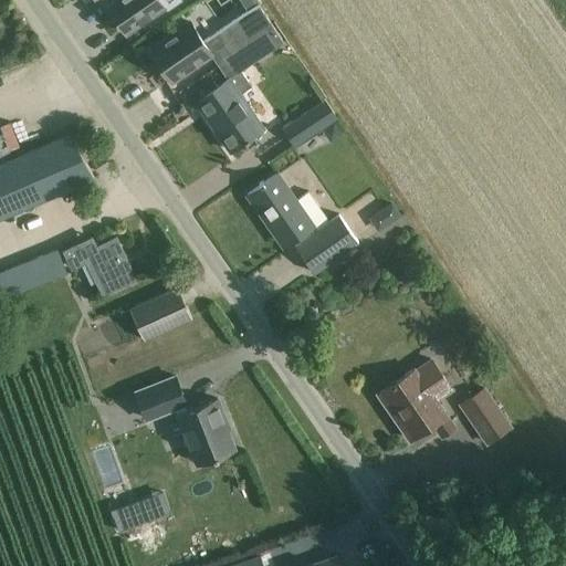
[(117,0),(108,7),(127,34),(166,8),(160,0),(117,0)]
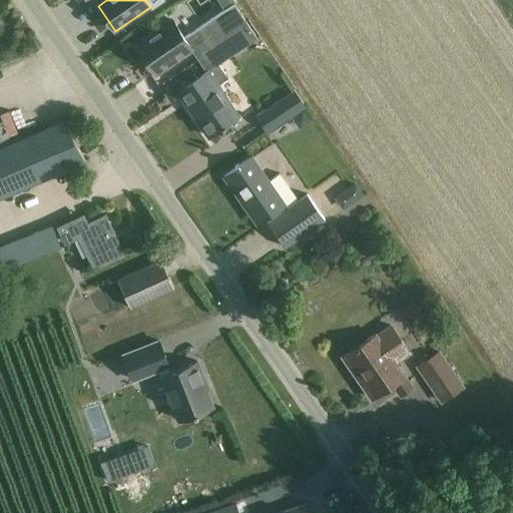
[(234,3),(184,37),(173,20),(136,44),(155,73),(192,48),(200,60),(217,49),(211,40),(231,26),(233,29),(246,20),(234,3)]
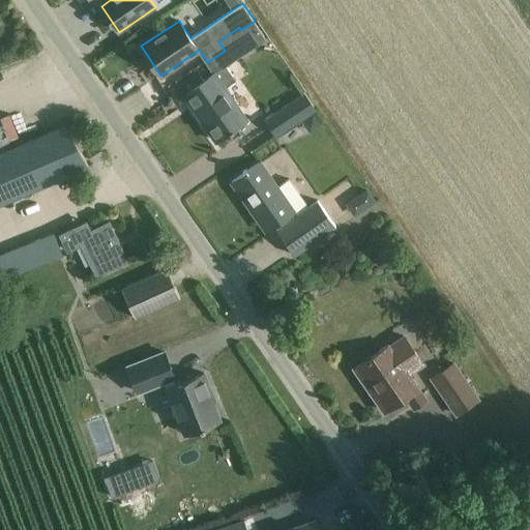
[(218,41),(225,51),(207,62),(215,74),(226,65),(226,66),(266,38),(255,21),(241,30),(239,27),(218,41)]
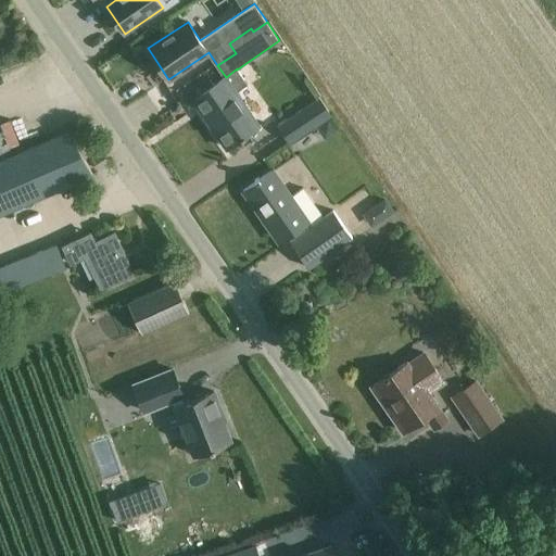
[(227,148),(244,136),(258,125),(236,92),(248,84),(237,70),(237,68),(226,77),(193,99),(227,148)]
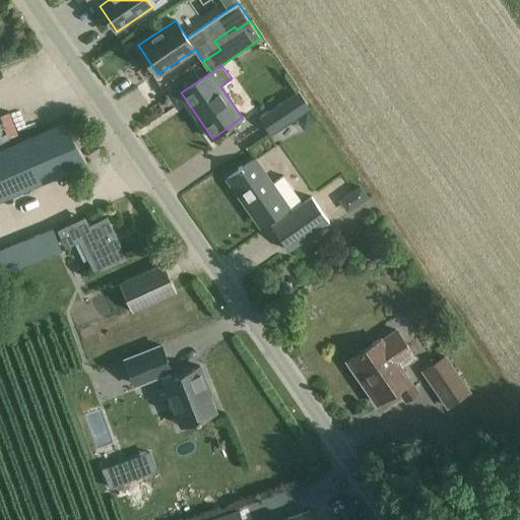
[(271,132),(310,106),(301,92),(262,118),(271,132)]
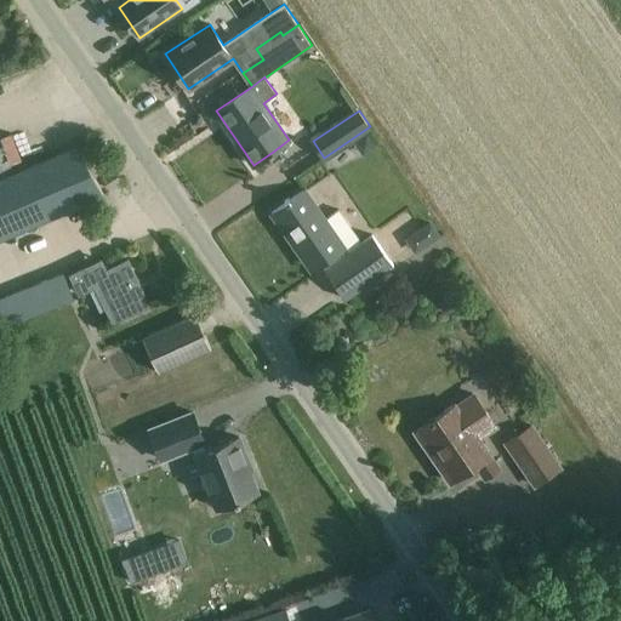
[(368,134),(354,142),(363,155),(376,146),(368,134)]
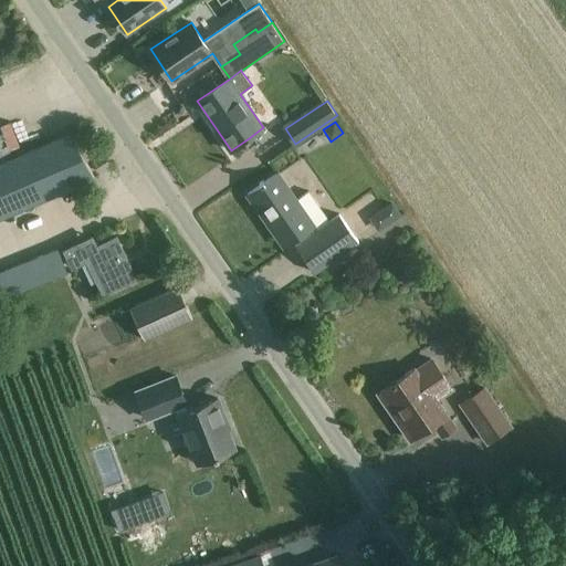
[(0,222),(94,178),(73,134),(0,167),(0,222)]
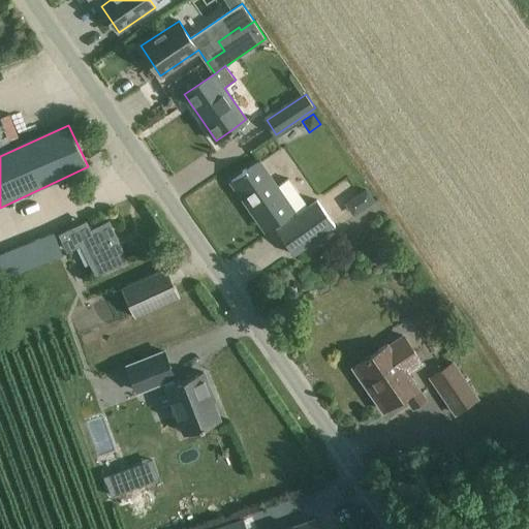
[(231,182),(243,198),(266,230),(275,224),(278,228),(276,229),(294,255),(336,225),(317,199),(308,207),(289,179),(278,187),(260,161),(231,182)]
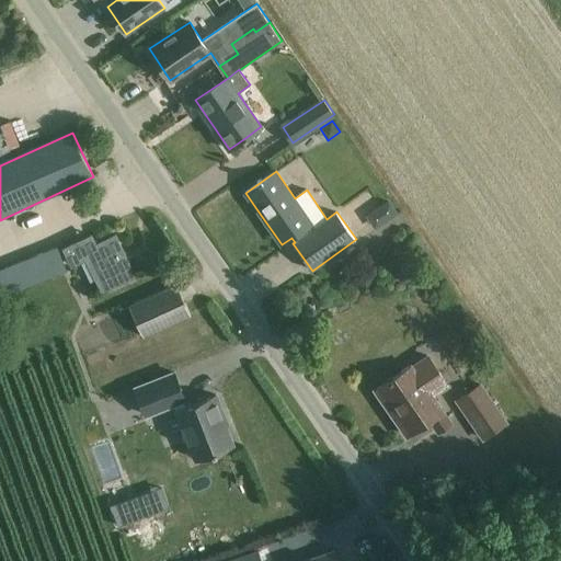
[(379,226),(391,218),(387,212),(375,219),(379,226)]
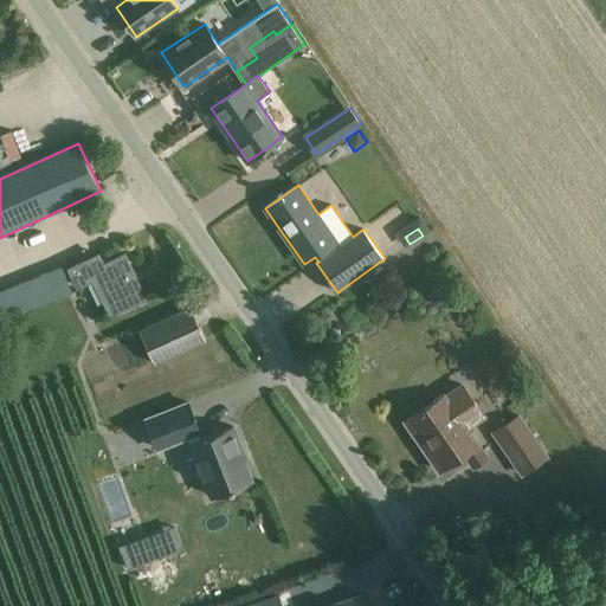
[(109,313),(124,307),(144,296),(124,253),(103,264),(98,255),(69,269),(77,287),(94,279),(109,313)]
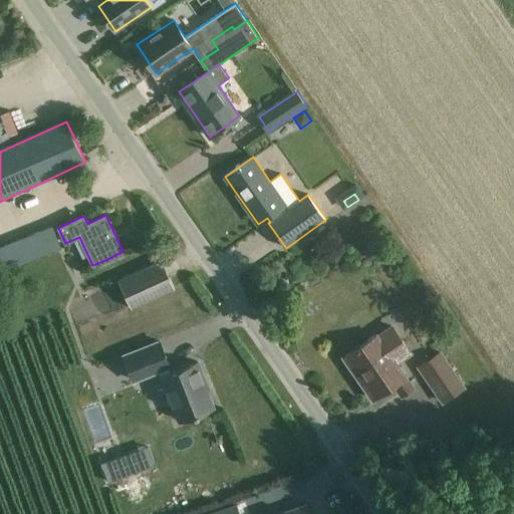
[(0,272),(61,248),(53,228),(0,249),(0,272)]
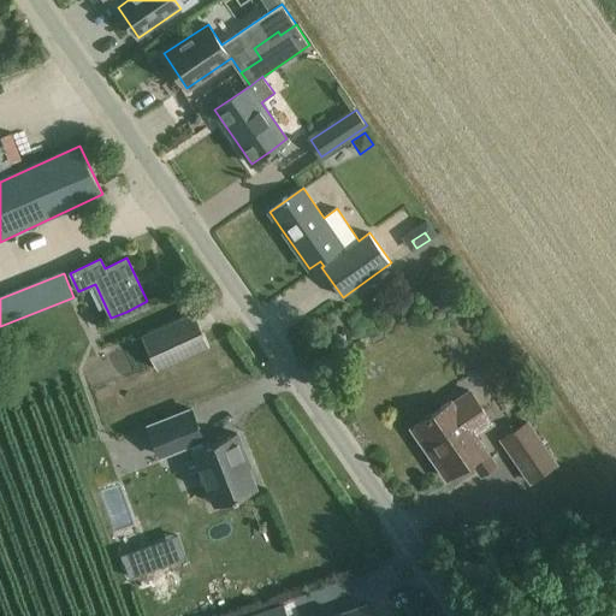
[(157,369),(188,355),(209,345),(195,313),(142,337),(157,369)]
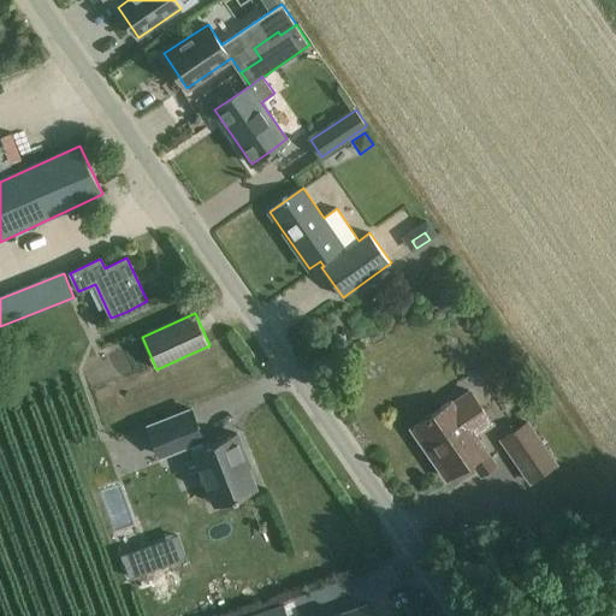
[(481,474),(495,465),(475,434),(492,424),(469,390),(413,428),(446,479),(472,461),(481,474)]
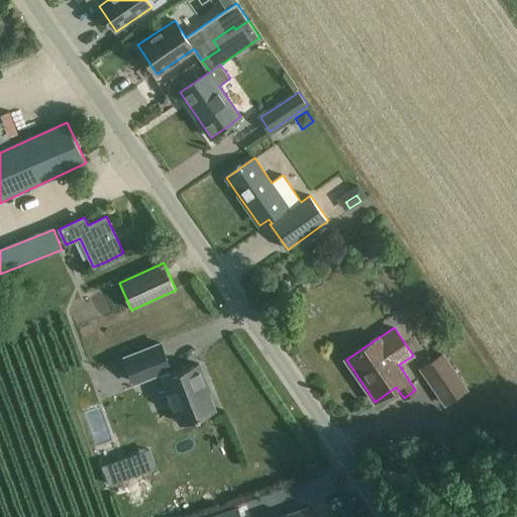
[(161,341),(123,356),(134,385),(162,374),(181,423),(196,417),(196,418),(200,417),(200,415),(215,409),(205,384),(206,383),(199,365),(171,375),(170,371),(172,370),(161,341)]
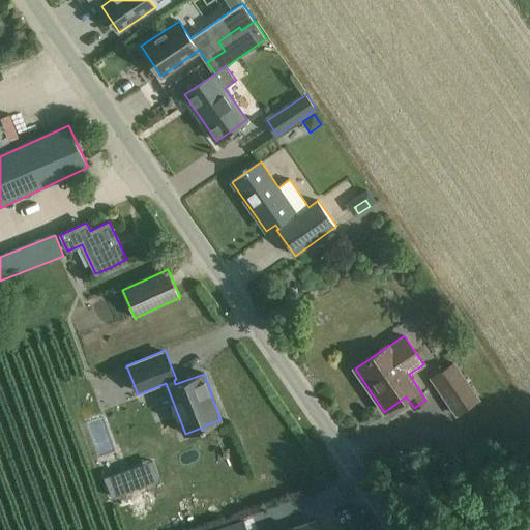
[(455,413),(478,398),(457,363),(433,379),(455,413)]
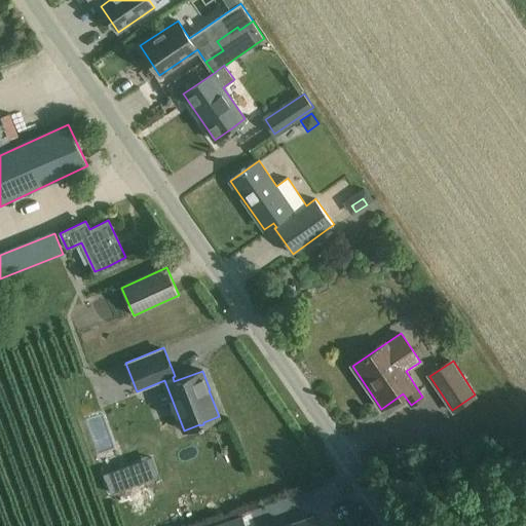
[(246,525),(242,516),(211,525),(246,525)]
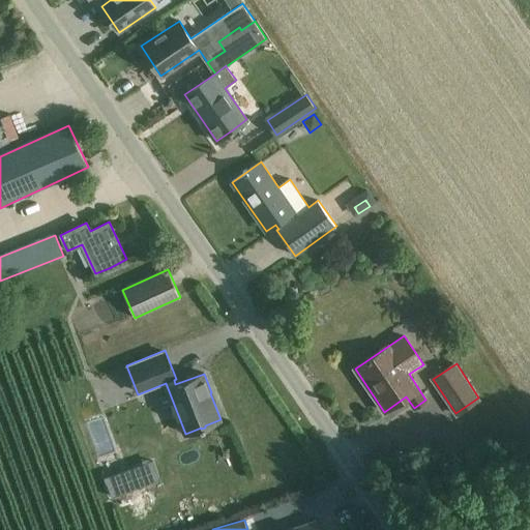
[(287,529),(320,529),(317,520),(297,527),(287,529)]
